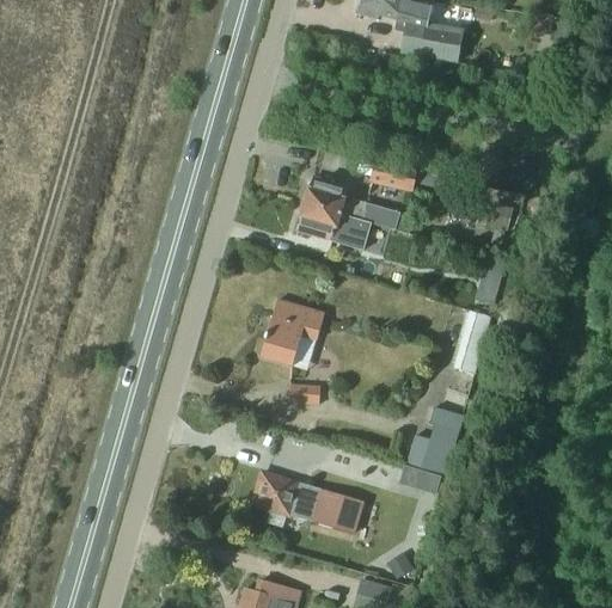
[(464,31),(427,24),(433,0),(363,0),(363,1),(357,1),(356,7),(360,13),(366,14),(369,11),(398,19),(408,20),(402,53),(458,63),(464,31)]
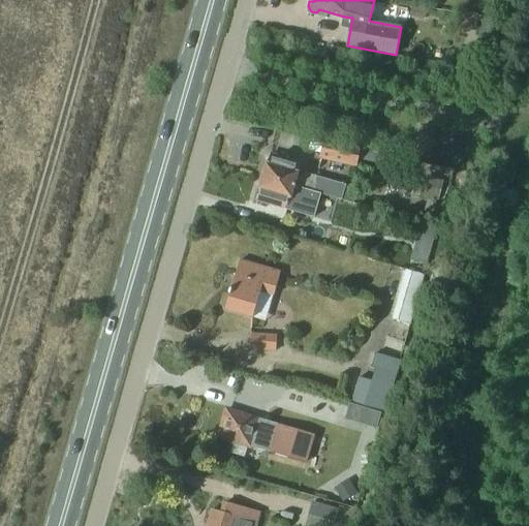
[(483,18),(474,52),(491,55),(498,21),(483,18)]
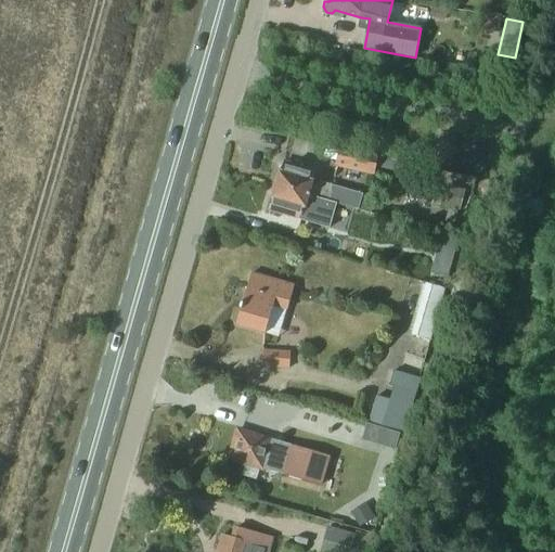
[(349,48),(347,55),(362,59),(363,50),(349,48)]
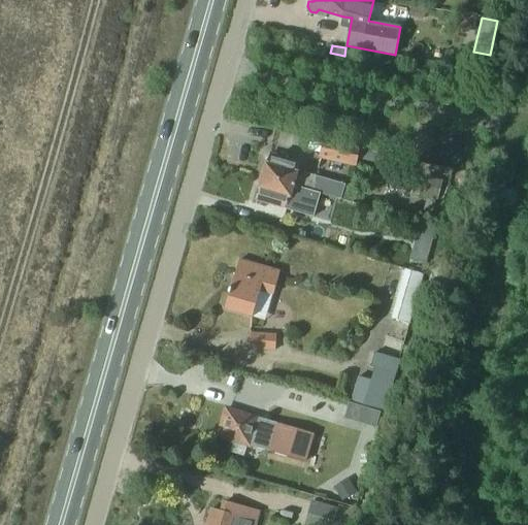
[(324,138),(319,157),(356,165),(358,158),(368,160),(370,149),(360,146),(324,138)]
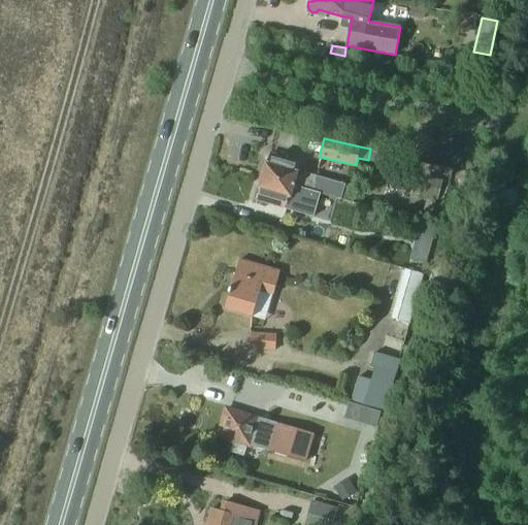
[(268,156),(263,176),(320,192),(321,192),(354,201),(357,187),(303,171),(302,177),(295,175),(300,160),(271,152),(270,156),(268,156)]
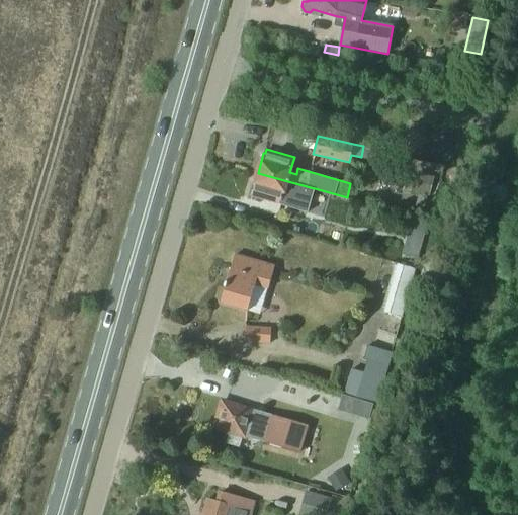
[(258,173),(253,190),(254,191),(253,195),(264,198),(265,195),(279,199),(278,203),(307,211),(314,188),(258,173)]
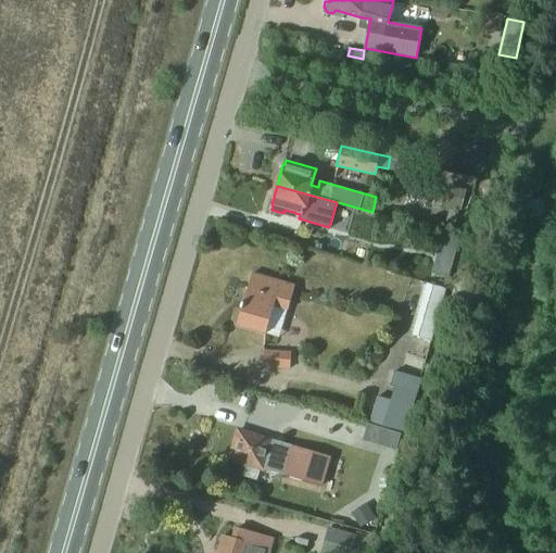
[(442,192),(440,202),(457,206),(460,198),(442,192)]
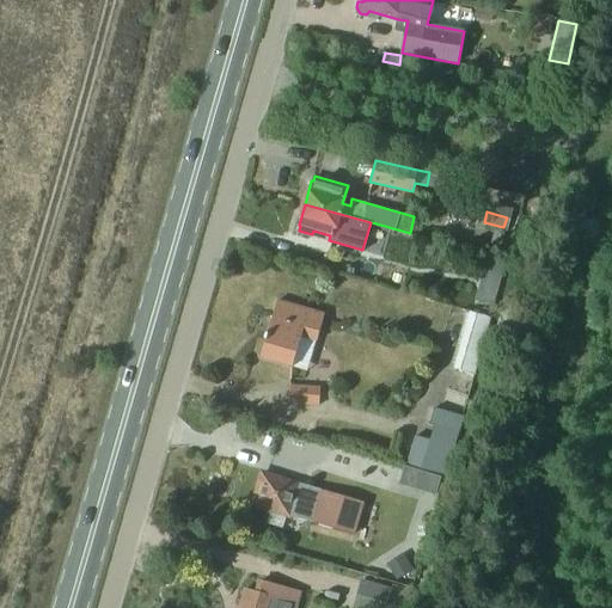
[(494,227),(489,243),(501,246),(505,231),(494,227)]
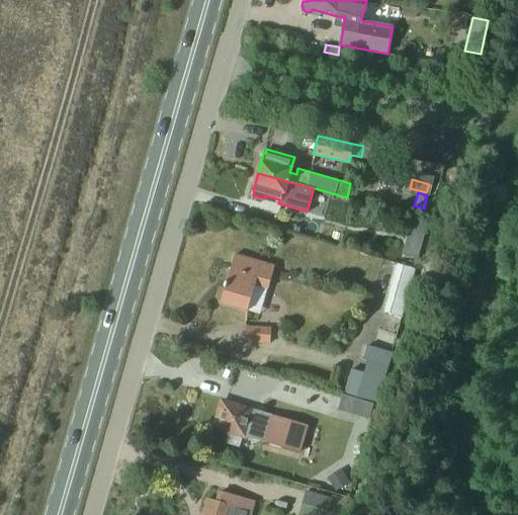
[(408,242),(421,246),(428,222),(415,218),(408,242)]
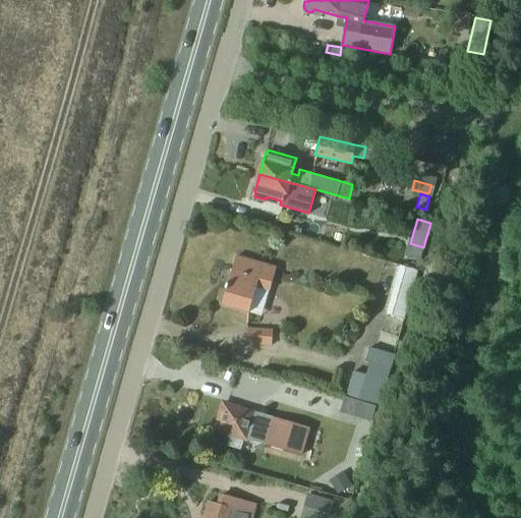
[(249,311),(256,286),(269,290),(276,267),(235,254),(227,283),(226,283),(224,288),(226,289),(221,303),(249,311)]
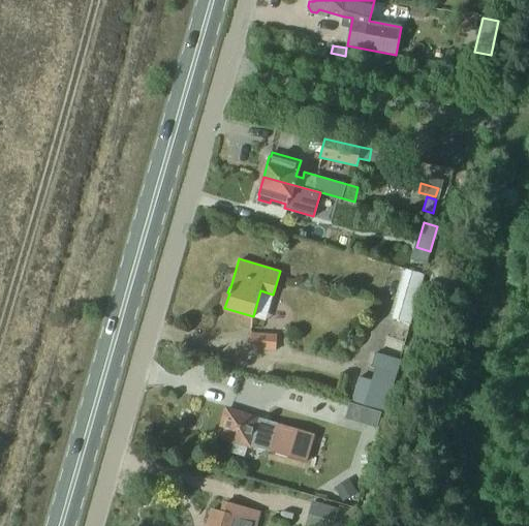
[(424,274),(405,269),(391,318),(409,325),(424,274)]
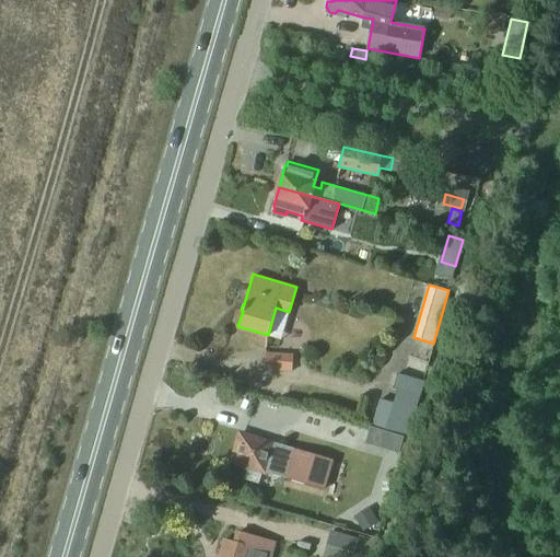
[(292,370),(293,355),(265,352),(264,368),(292,370)]
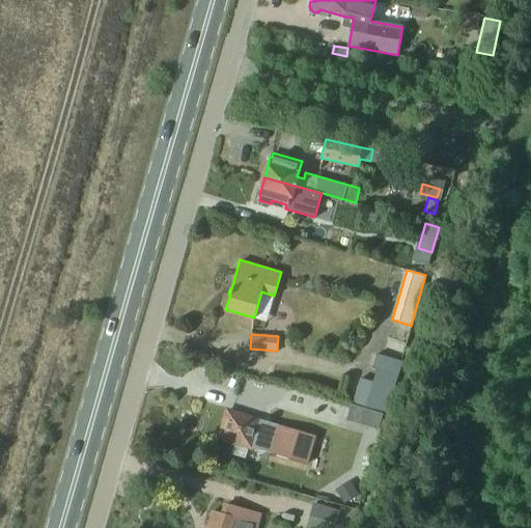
[(372,368),(376,369),(396,376),(401,360),(376,353),(372,368)]
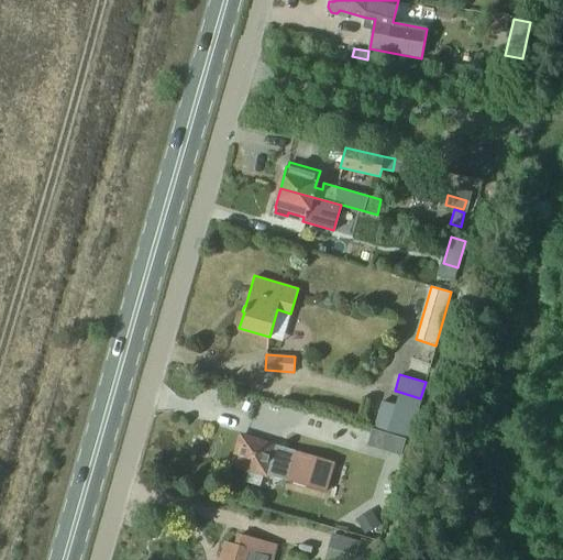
[(383,399),(382,403),(375,426),(410,437),(420,398),(399,392),(396,403),(383,399)]
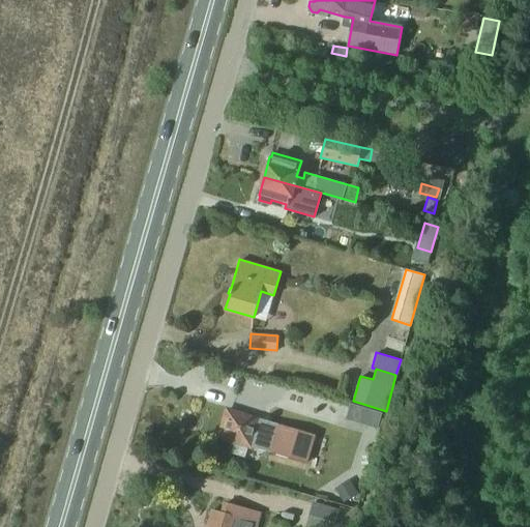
[(271,451),(272,447),(308,459),(315,436),(277,426),(278,422),(231,409),(228,417),(225,416),(218,437),(234,441),(231,451),(245,456),(248,445),(271,451)]
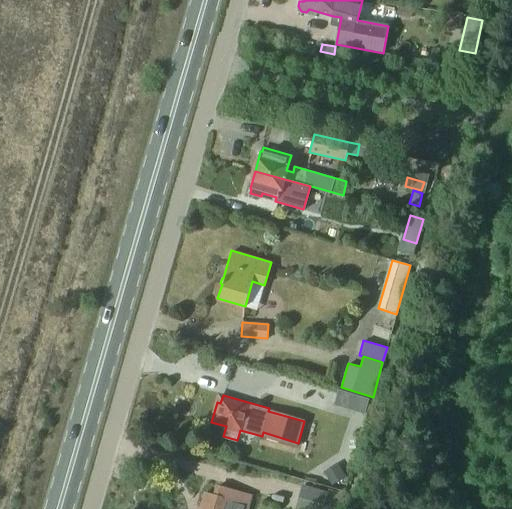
[(337,464),(324,472),(332,484),(344,476),(337,464)]
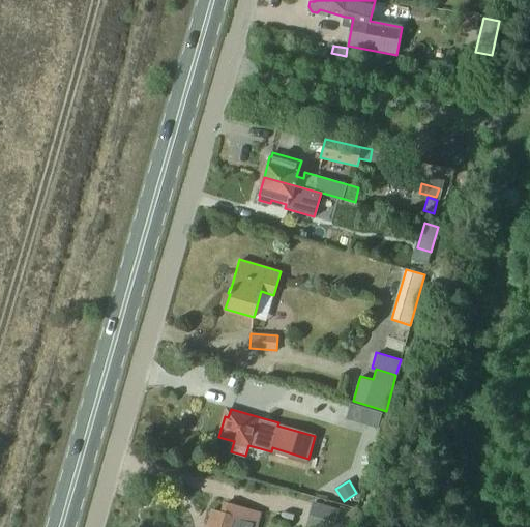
[(255,526),(260,510),(224,499),(219,511),(212,509),(206,526),(255,526)]
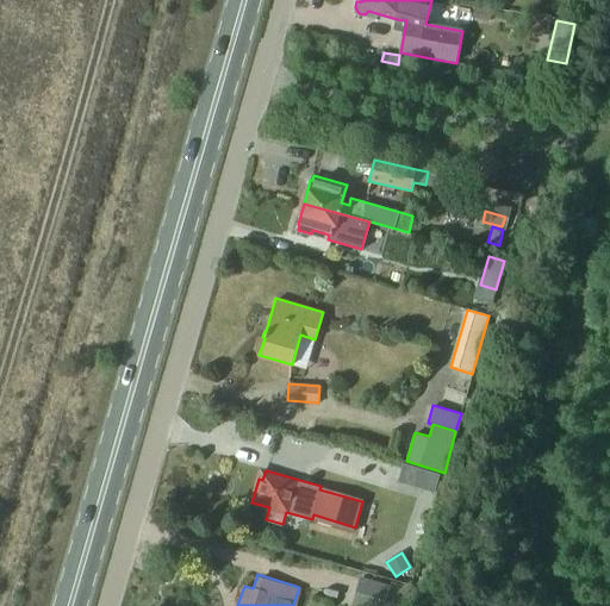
[(403,605),(408,591),(360,576),(350,605),(403,605)]
